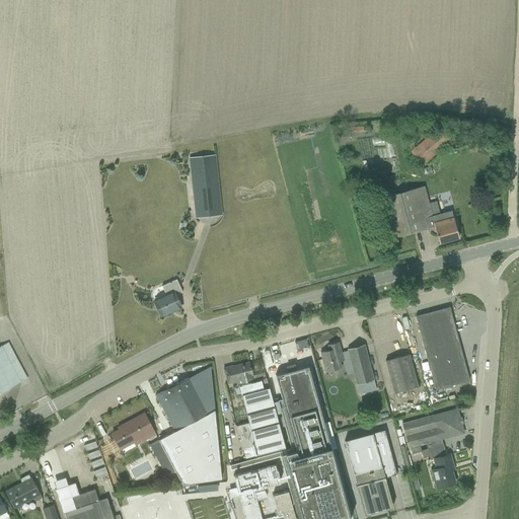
[(442,125),(410,151),(422,165),(454,139),(442,125)]
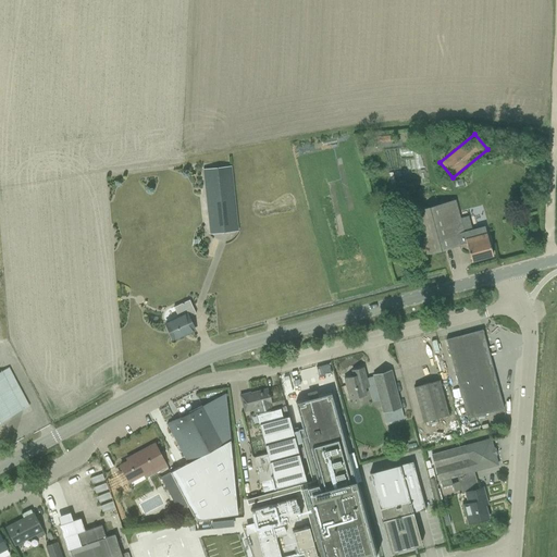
[(201,169),(208,235),(238,232),(232,165),(201,169)]
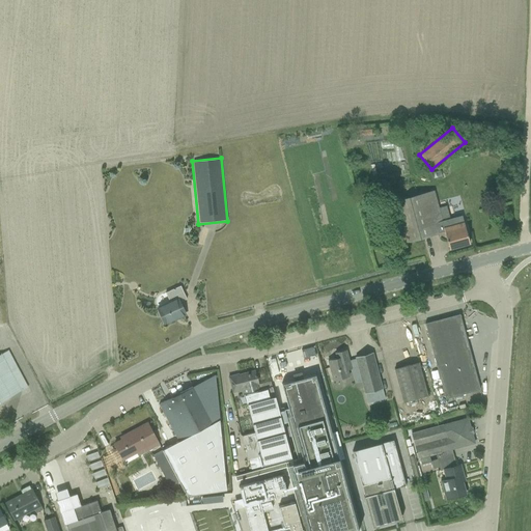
[(434,191),(382,204),(392,245),(444,232),(449,249),(469,244),(460,216),(449,219),(441,221),(438,207),(434,191)]
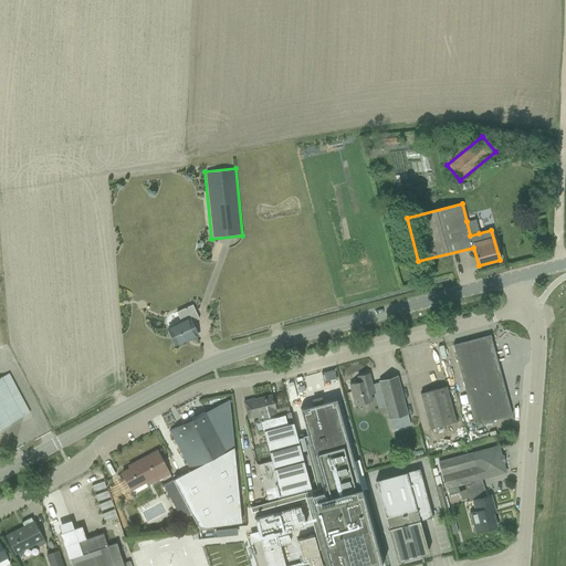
[(475,219),(467,221),(470,236),(479,233),(475,219)]
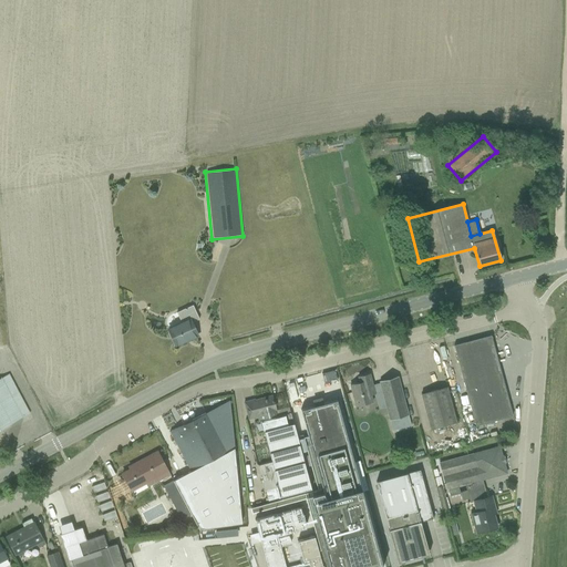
[(192,253),(200,248),(196,238),(186,243),(192,253)]
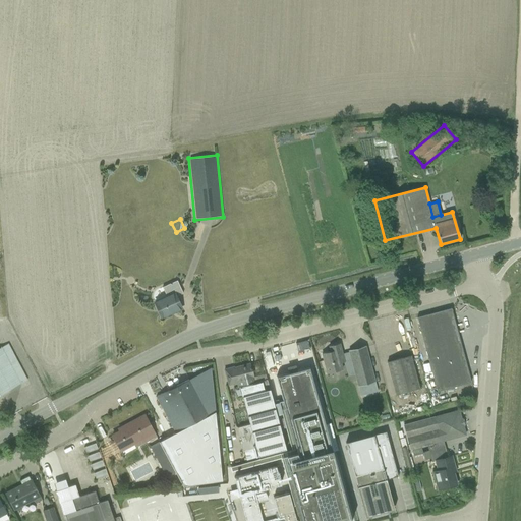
[(174,312),(181,309),(175,297),(182,294),(176,281),(162,287),(166,296),(154,302),(161,317),(174,311),(174,312)]
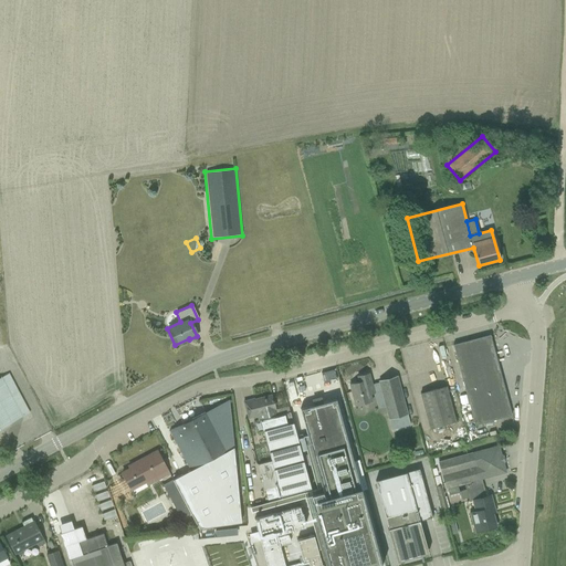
[(452,345),(474,426),(511,416),(490,335),(452,345)]
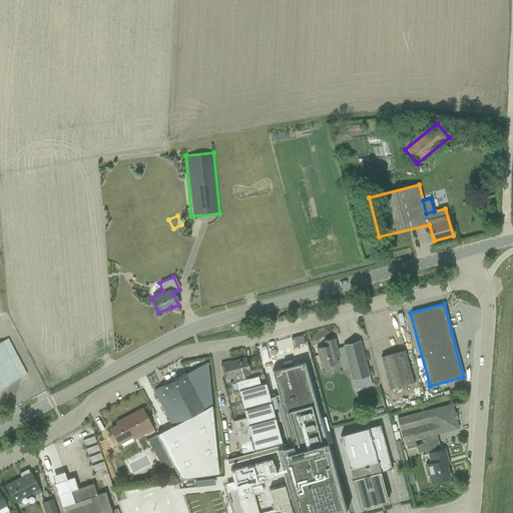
[(0,388),(26,375),(7,339),(0,342),(0,388)]
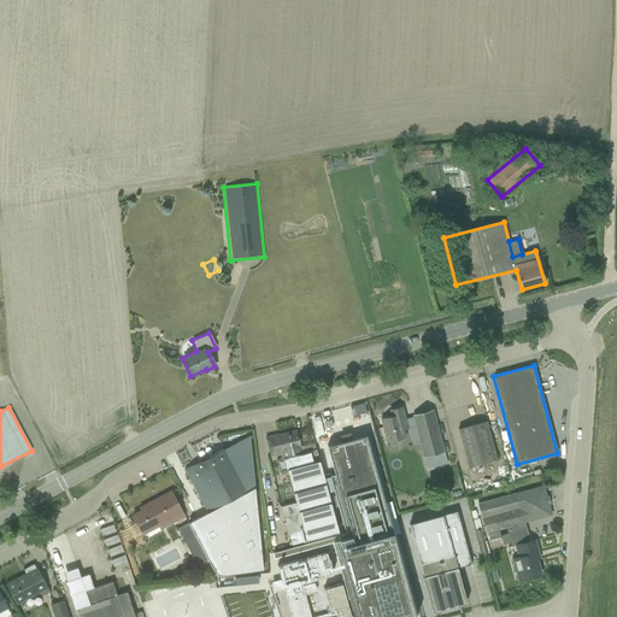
[(411,427),(409,418),(405,419),(401,407),(389,410),(391,416),(380,419),(387,442),(404,438),(403,430),(409,429),(407,428),(411,427)]
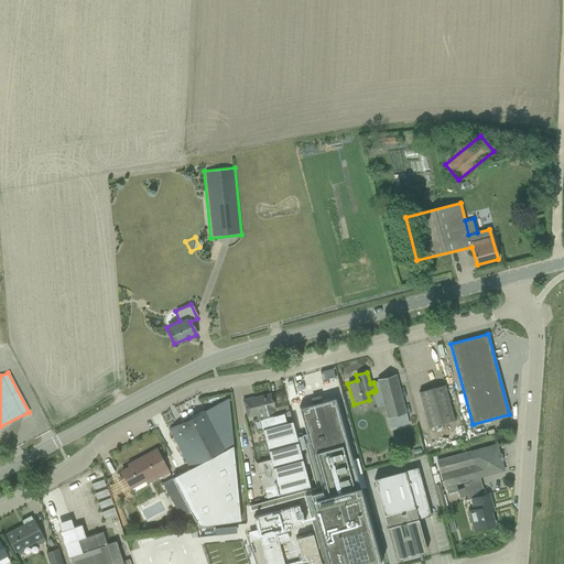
[(377,381),(373,382),(376,390),(380,405),(383,405),(389,424),(407,420),(405,413),(396,375),(377,380),(377,381)]
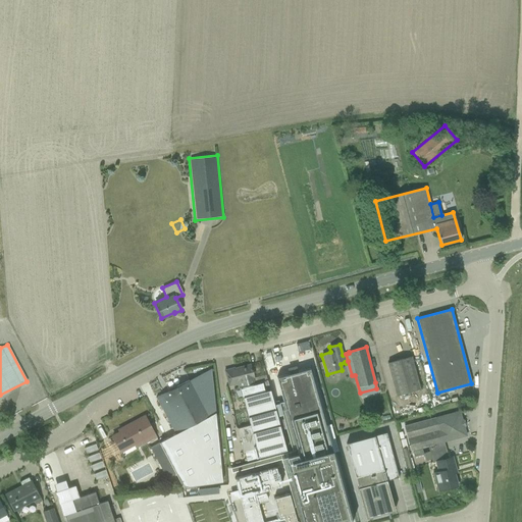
[(386,364),(389,373),(396,396),(419,388),(414,367),(411,357),(386,364)]
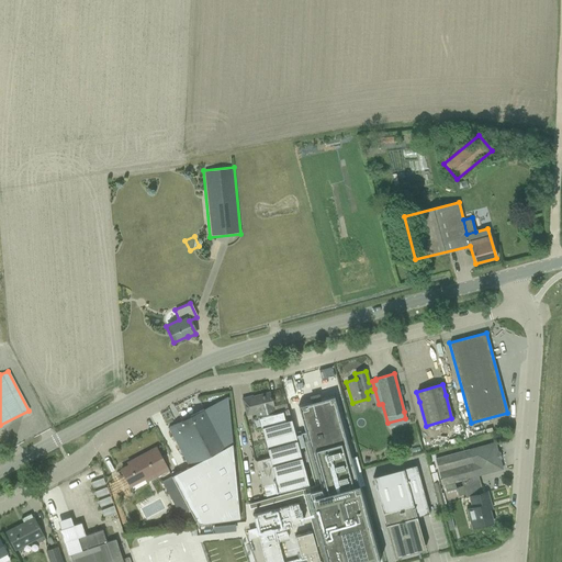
[(251,396),(243,400),(246,412),(253,409),(254,413),(256,412),(257,417),(274,413),(269,392),(251,397),(251,396)]
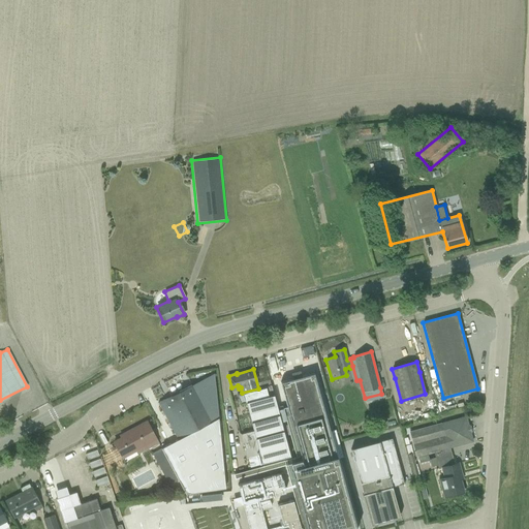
[(160,447),(185,491),(225,487),(214,373),(157,403),(178,438),(160,447)]
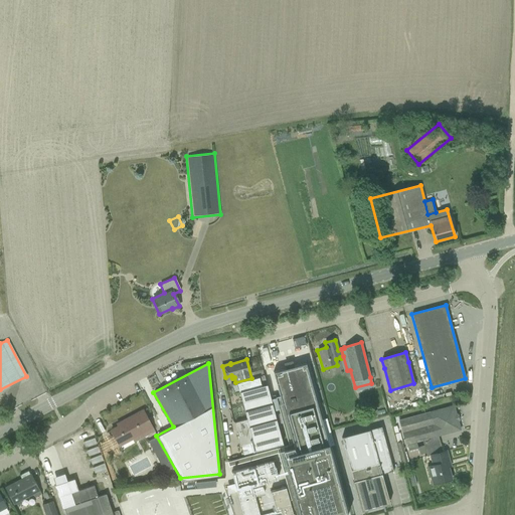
[(267,416),(256,379),(236,385),(246,419),(234,422),(240,446),(251,444),(252,443),(272,439),(267,416)]
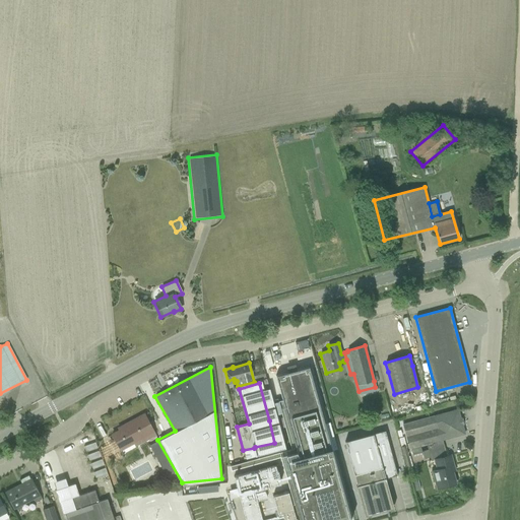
[(375,419),(380,413),(373,406),(368,412),(375,419)]
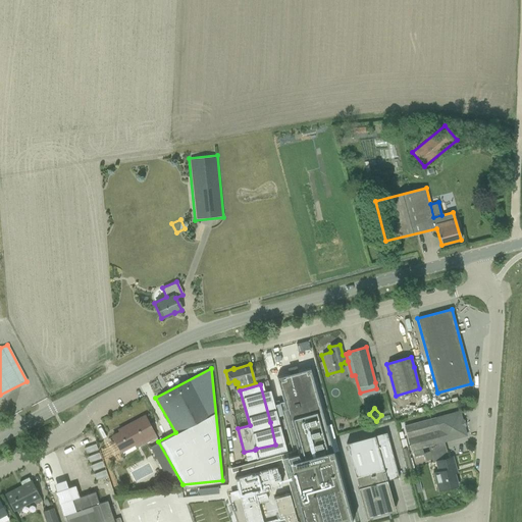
[(404,425),(408,440),(411,451),(466,435),(463,426),(464,426),(463,420),(462,420),(459,411),(450,414),(404,425)]
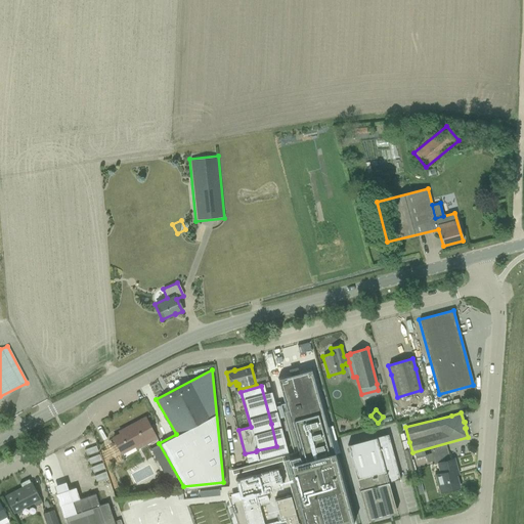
[(113,438),(121,454),(134,448),(135,450),(157,439),(145,418),(122,430),(123,433),(113,438)]
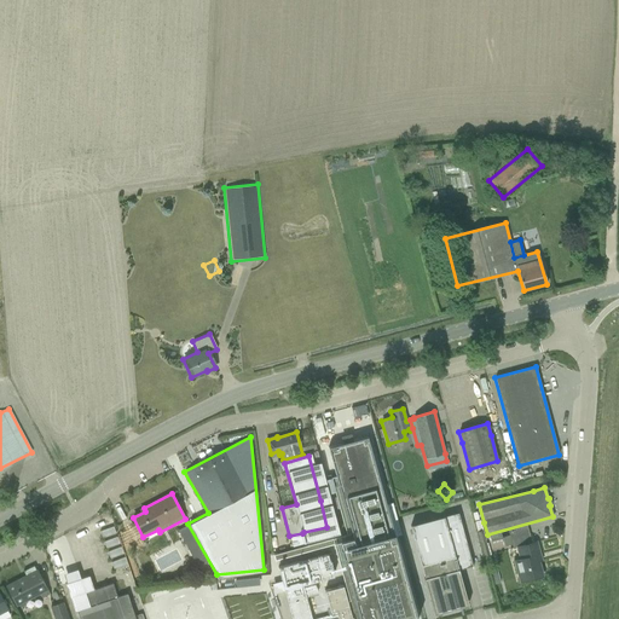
[(473,567),(457,513),(410,526),(424,578),(423,579),(433,614),(456,608),(455,602),(466,599),(458,570),(470,566),(472,568),(473,567)]
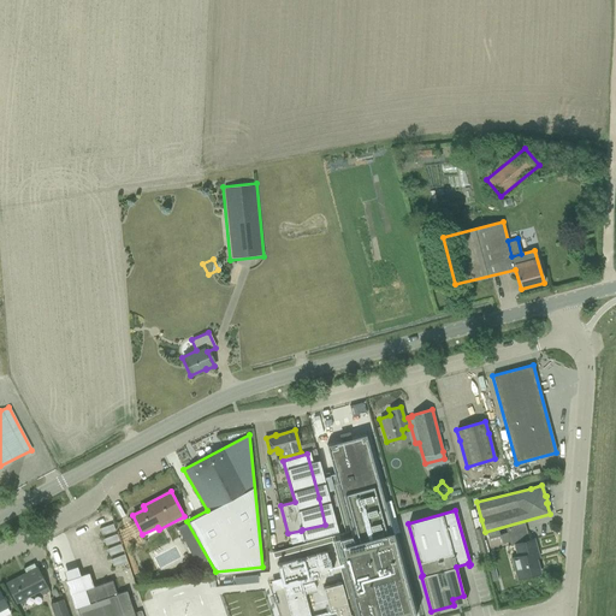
[(475,529),(474,529),(480,554),(489,551),(487,549),(486,550),(486,548),(487,548),(486,545),(485,545),(485,544),(486,544),(486,542),(485,542),(484,540),(483,542),(478,521),(473,522),(475,529)]
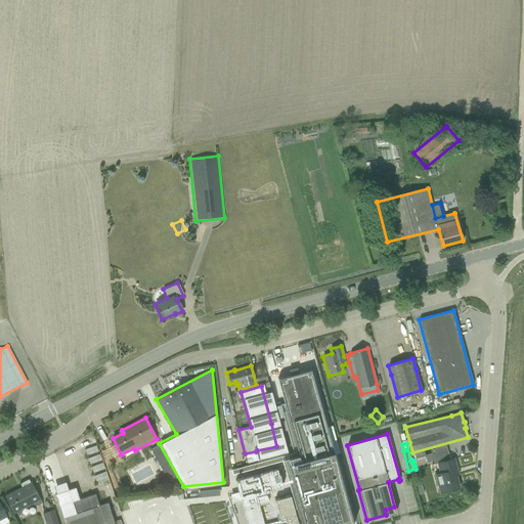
[(416,460),(425,456),(427,463),(433,461),(430,448),(413,452),(416,460)]
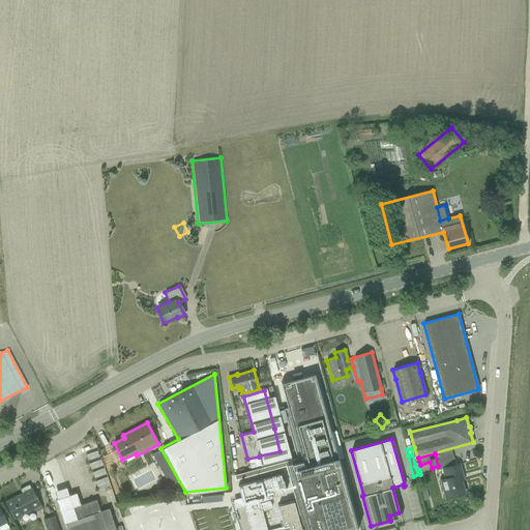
[(440,480),(442,489),(445,498),(464,493),(460,475),(462,474),(459,464),(442,468),(445,478),(440,480)]
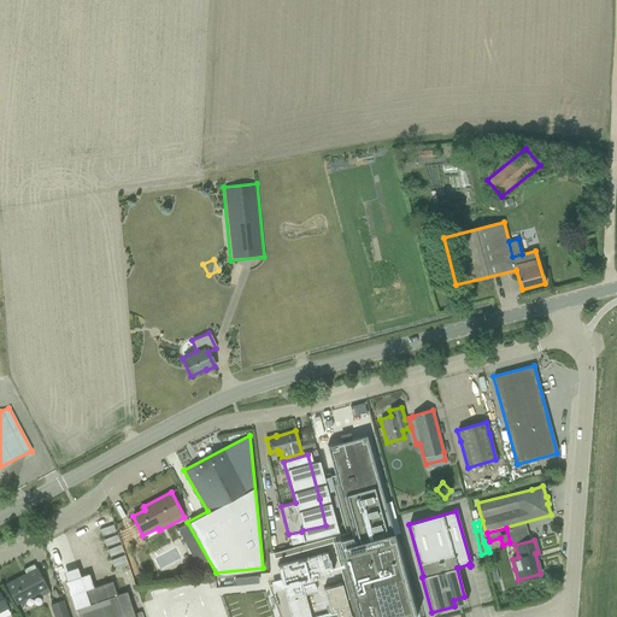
[(294,560),(276,565),(282,589),(289,616),(350,616),(351,616),(341,583),(323,588),(329,610),(330,612),(313,616),(310,616),(304,595),(316,592),(312,580),(331,574),(330,569),(333,568),(329,551),(294,560)]
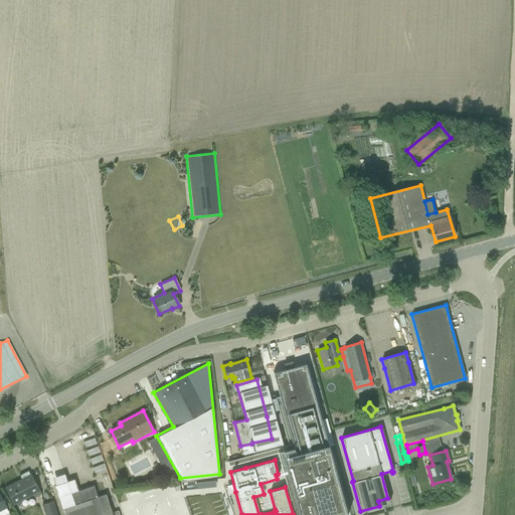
[(4,488),(9,497),(13,505),(33,495),(34,497),(41,494),(30,474),(29,474),(27,471),(19,476),(21,479),(4,488)]
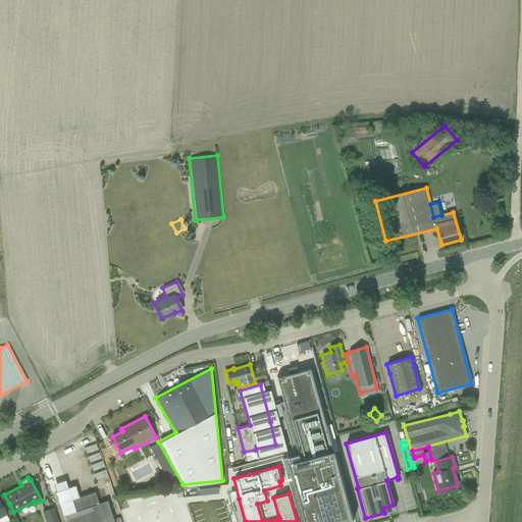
[(74,485),(54,492),(62,516),(64,515),(66,521),(113,521),(107,501),(98,504),(95,491),(79,498),(74,485)]
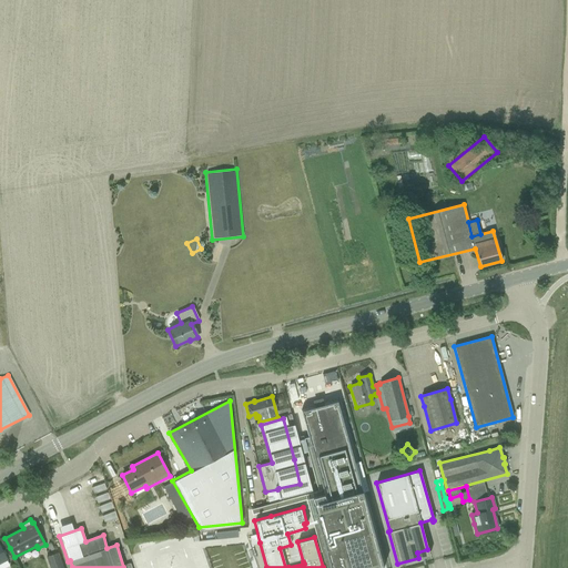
[(250,567),(244,546),(237,547),(232,529),(200,539),(205,557),(208,557),(211,567),(250,567)]
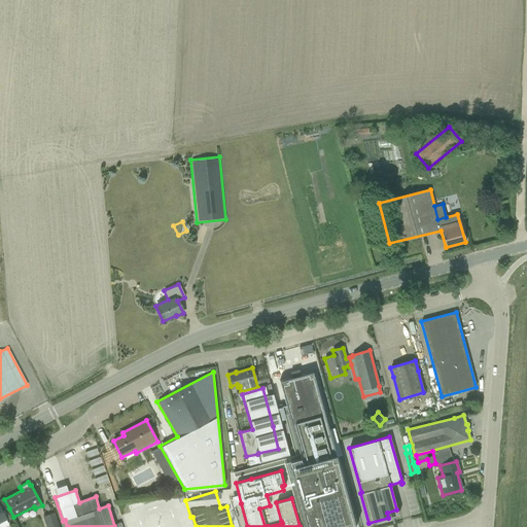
[(184,526),(177,502),(127,517),(129,526),(184,526)]
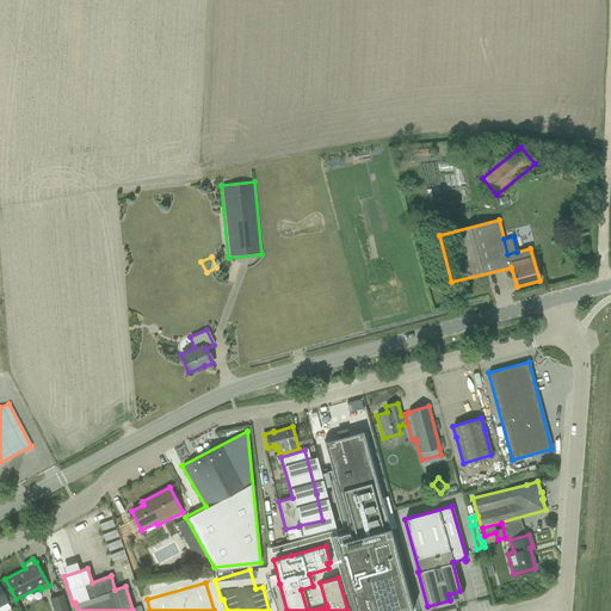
[(49,599),(53,610),(66,610),(61,594),(49,599)]
